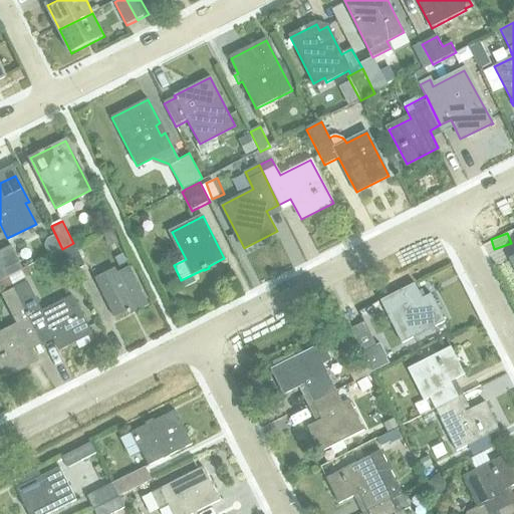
[(63,250),(74,271),(85,266),(75,245),(63,250)]
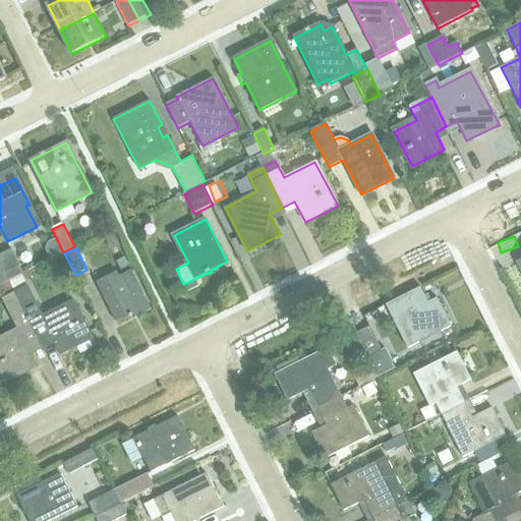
[(10,249),(0,254),(0,262),(7,276),(20,270),(10,249)]
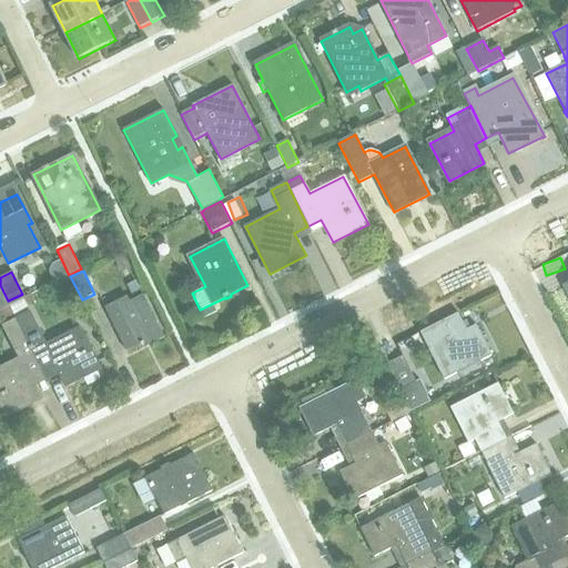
[(152,344),(165,336),(144,295),(131,301),(129,296),(107,307),(129,350),(141,343),(142,345),(145,344),(144,341),(149,338),(152,344)]
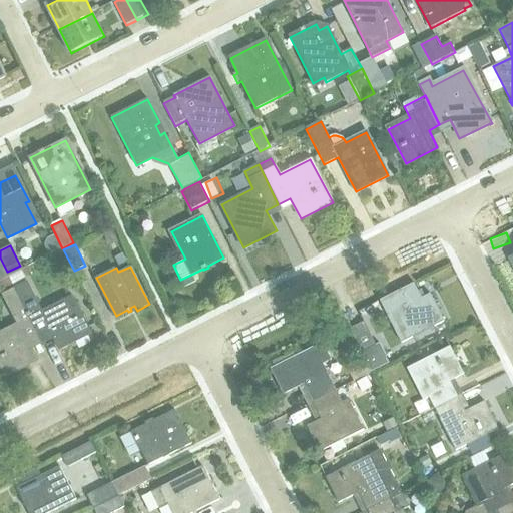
[(28,283),(15,289),(39,336),(50,330),(59,349),(91,333),(72,296),(42,311),(28,283)]
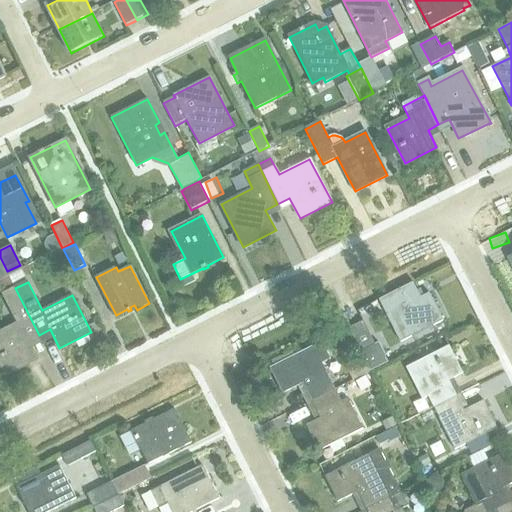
[(39,335),(15,288),(3,295),(17,322),(0,330),(0,364),(5,375),(37,359),(28,341),(39,335)]
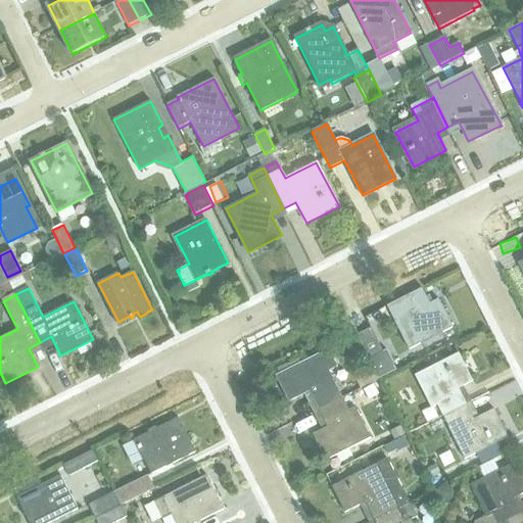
[(391,317),(409,349),(452,327),(437,299),(418,310),(415,304),(391,317)]
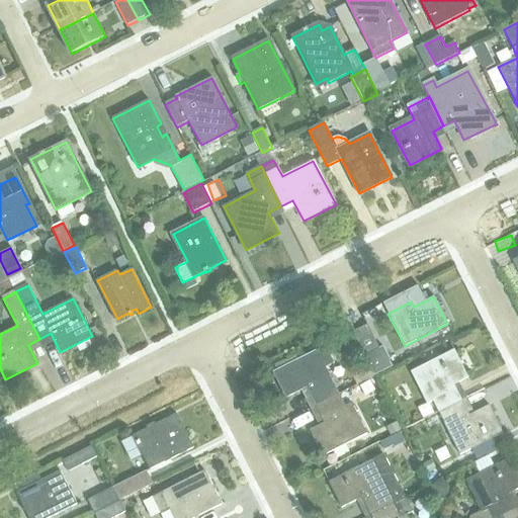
[(353,331),(365,355),(378,349),(366,324),(353,331)]
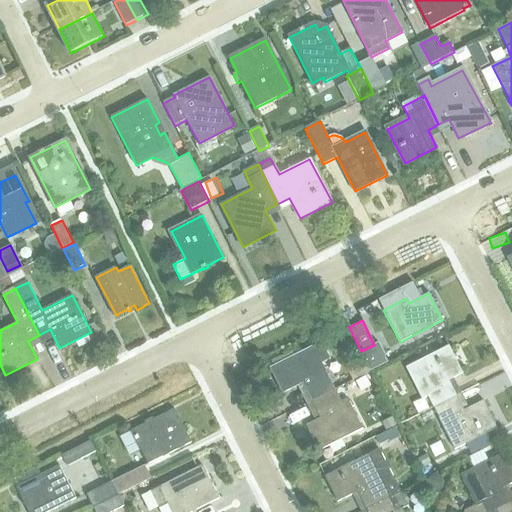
[(314,347),(270,367),(283,393),(298,385),(302,384),(311,401),(336,389),(323,364),(331,360),(322,343),(314,347)]
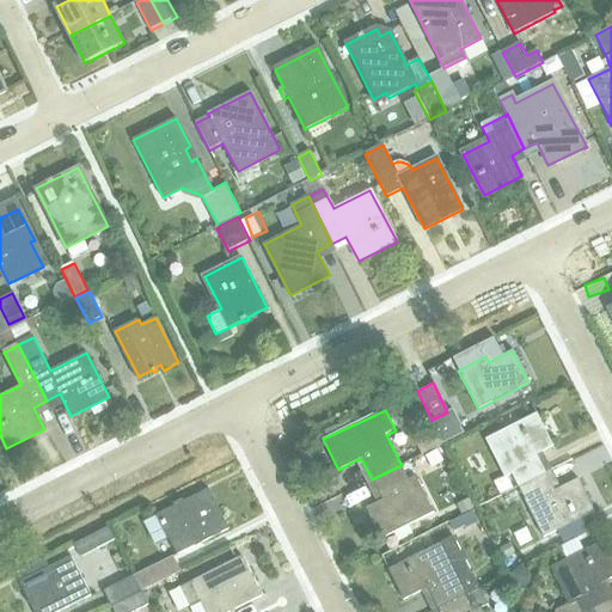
[(453,412),(435,422),(444,439),(461,429),(453,412)]
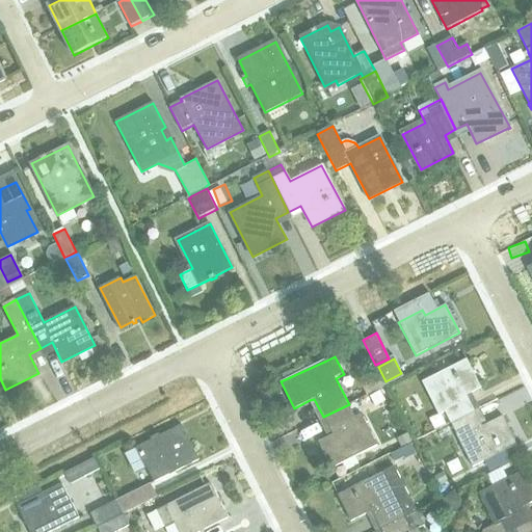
[(445,411),(450,423),(474,411),(467,396),(481,389),(468,360),(422,381),(439,415),(445,411)]
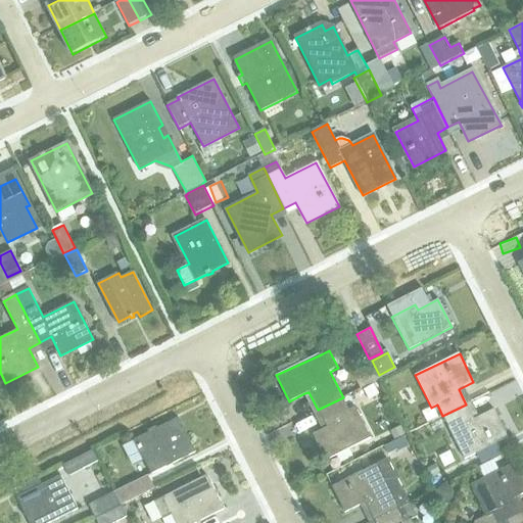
[(343,397),(318,410),(326,426),(322,429),(314,434),(327,460),(371,437),(354,408),(349,410),(343,397)]
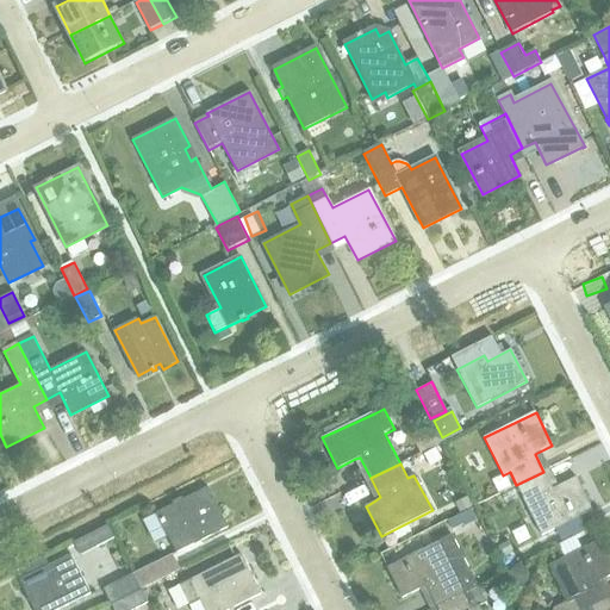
[(543,472),(516,485),(541,535),(592,510),(577,478),(552,490),(543,472)]
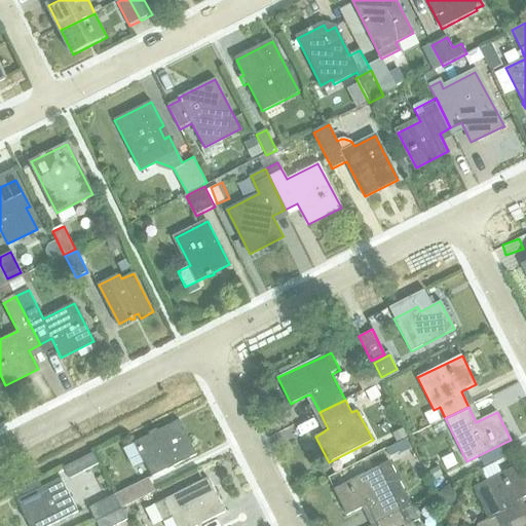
[(133,468),(147,461),(154,476),(198,454),(182,421),(123,451),(133,468)]
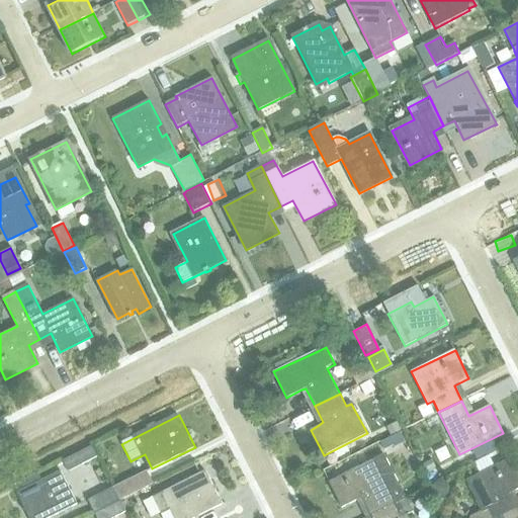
[(394,448),(407,442),(402,432),(383,441),(387,449),(393,446),(394,448)]
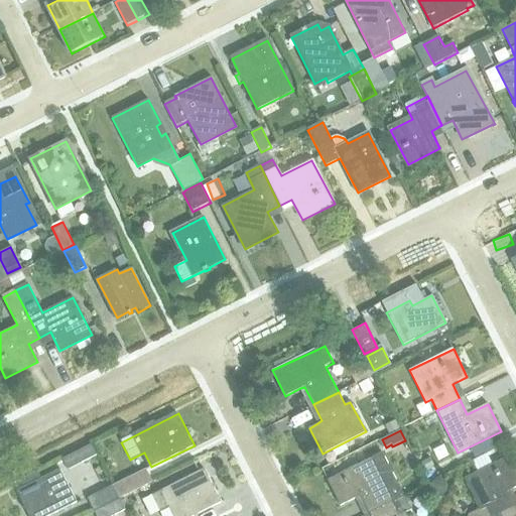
[(91,444),(77,453),(82,464),(97,456),(91,444)]
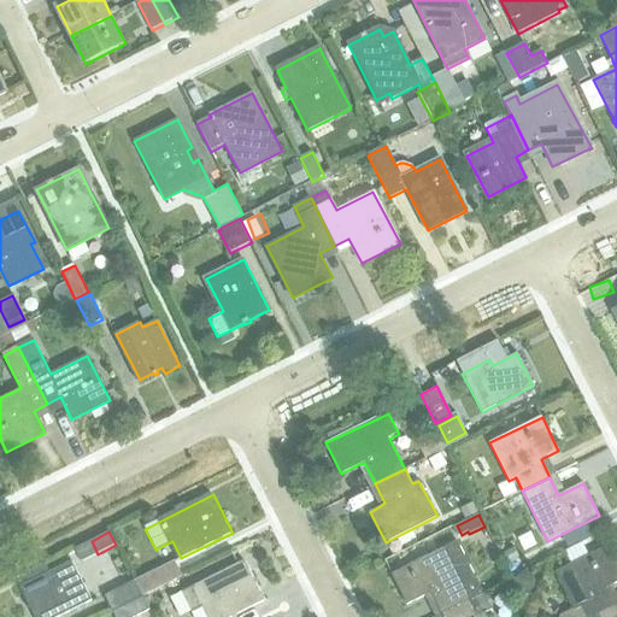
[(432,592),(442,613),(470,599),(470,598),(482,593),(457,541),(392,574),(407,605),(427,594),(432,592)]
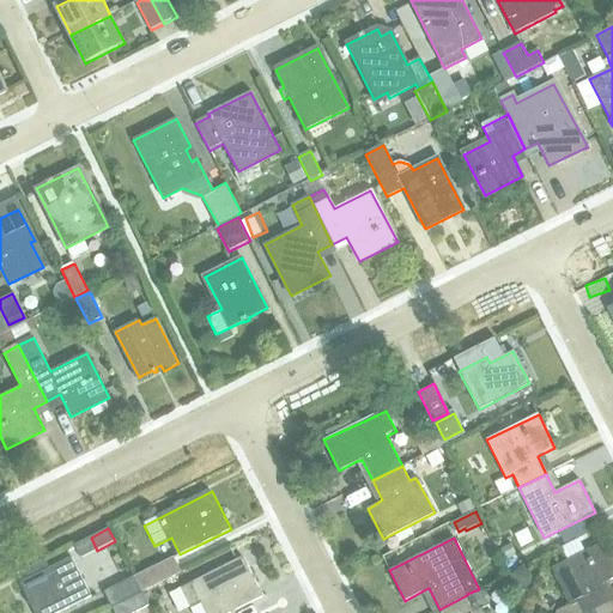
[(554,612),(590,612),(612,602),(602,584),(612,578),(612,564),(602,544),(551,569),(570,606),(554,612)]
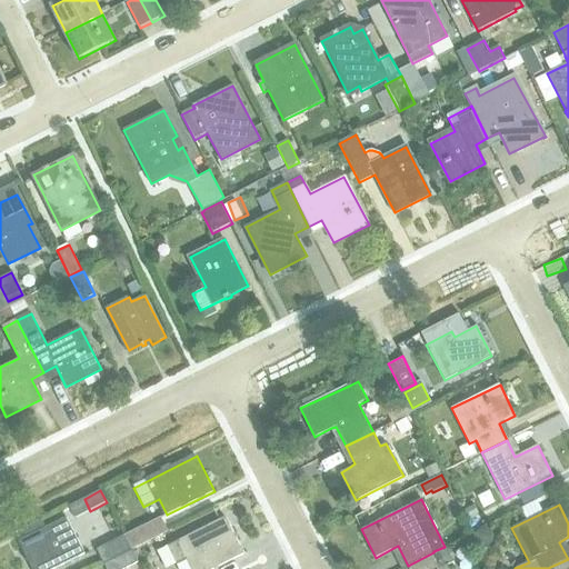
[(480,527),(500,515),(496,507),(476,518),(480,527)]
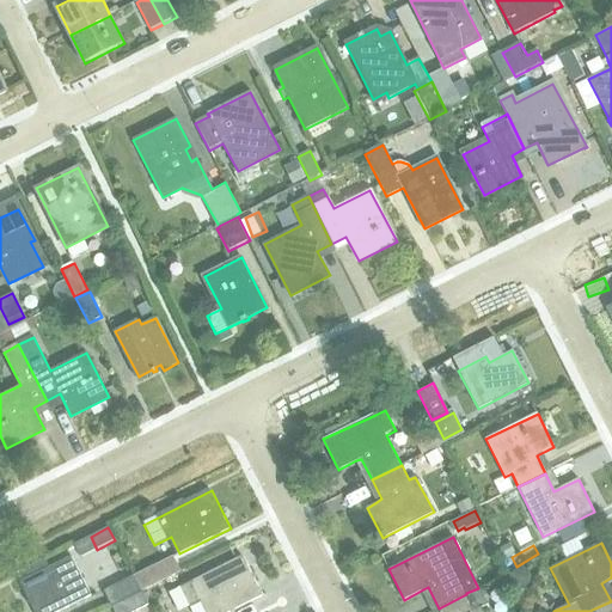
[(32,603),(36,611),(53,611),(92,593),(72,554),(50,565),(47,558),(25,568),(29,576),(22,581),(30,598),(28,599),(30,604),(32,603)]
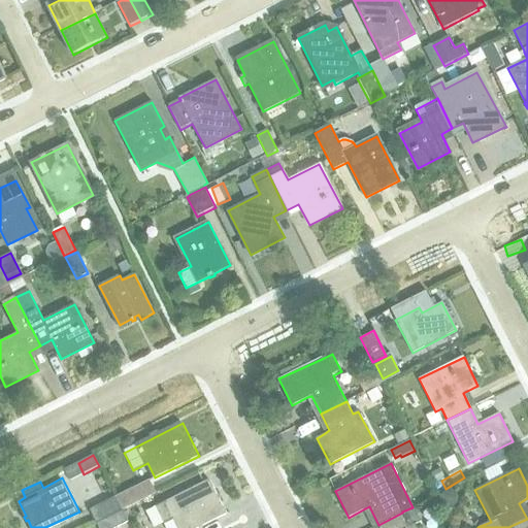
[(193,527),(224,513),(208,480),(164,501),(155,506),(164,523),(173,519),(177,527),(193,527)]
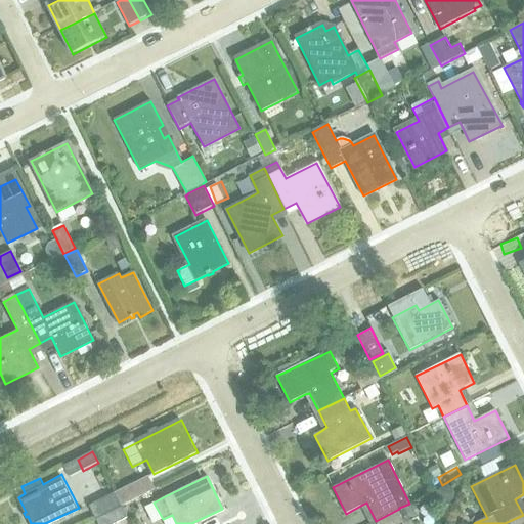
[(147,477),(116,493),(122,507),(148,493),(155,490),(147,477)]
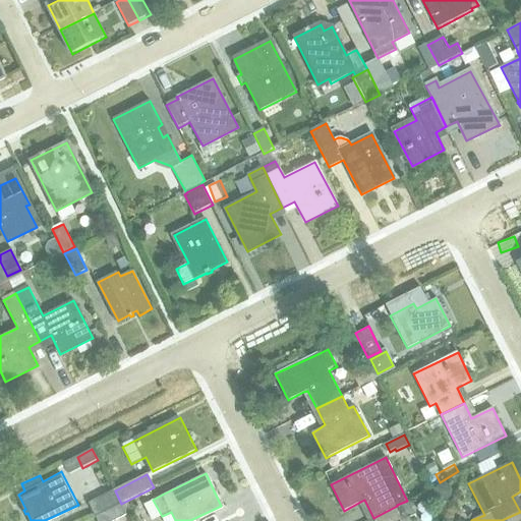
[(115,490),(90,504),(91,506),(96,517),(121,504),(115,490)]
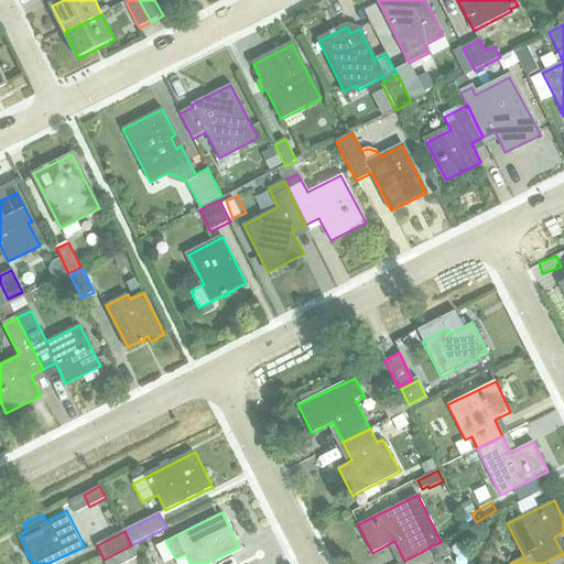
[(430,548),(404,561),(405,563),(446,563),(445,560),(451,556),(443,541),(441,542),(430,546),(430,548)]
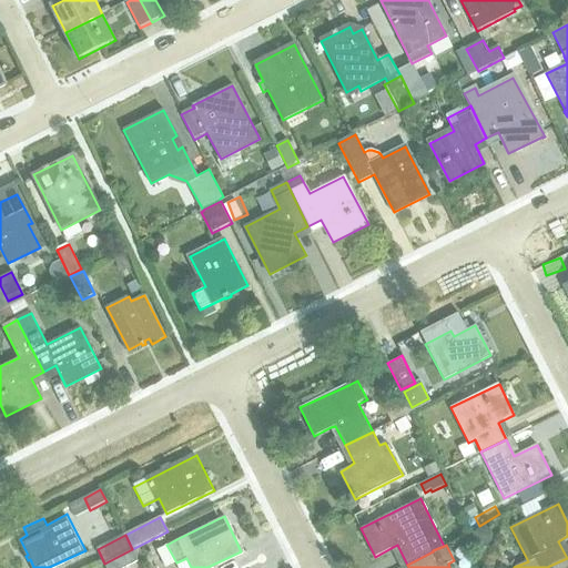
[(132,549),(104,564),(107,567),(123,567),(138,560),(132,549)]
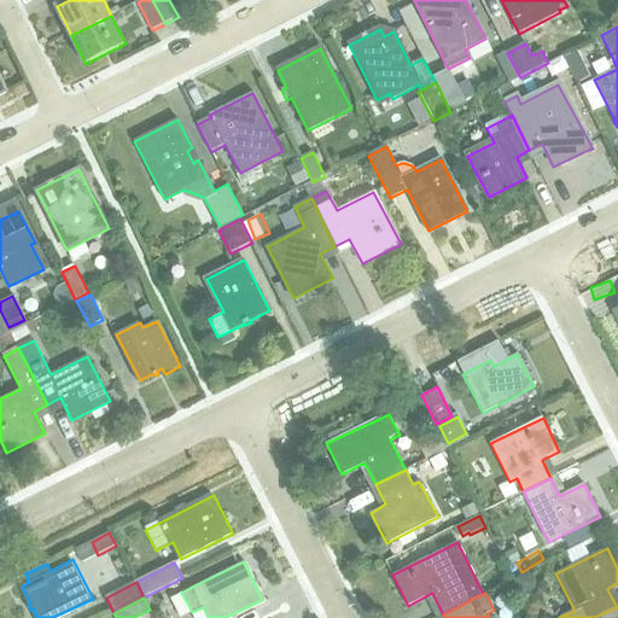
[(595,617),(617,617),(617,610),(617,607),(595,617)]
